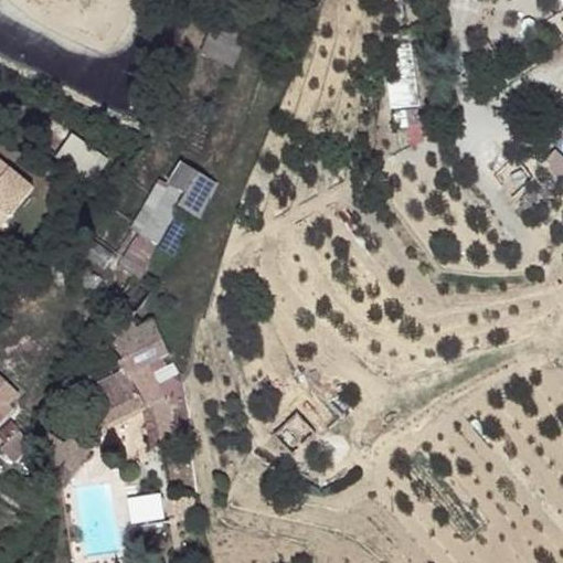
[(201,171),(179,159),(168,179),(190,192),(201,171)]
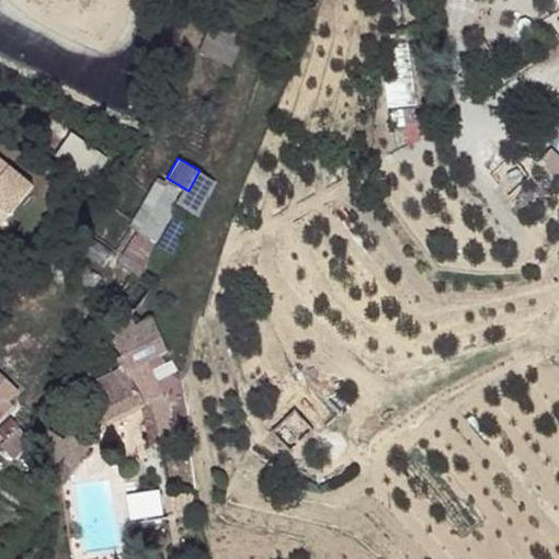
[(0,159),(0,231),(35,187),(0,159)]
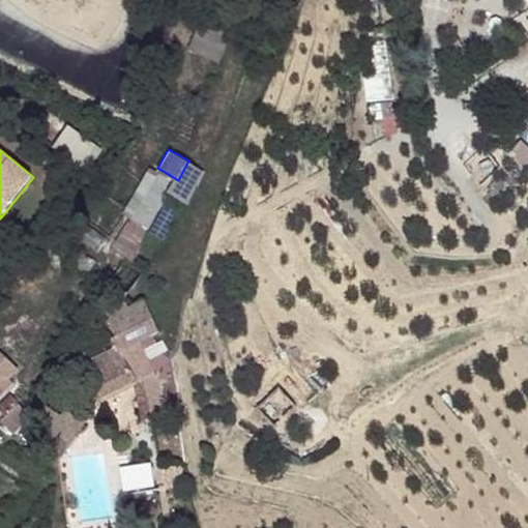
[(201,168),(188,160),(178,180),(173,191),(185,199),(201,168)]
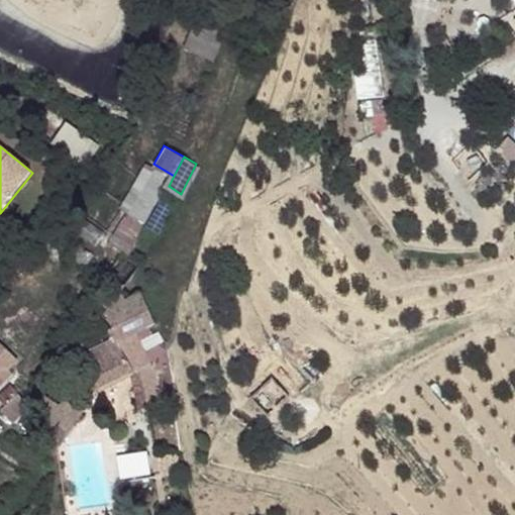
[(174,176),(153,164),(112,244),(130,254),(169,186),(174,176)]
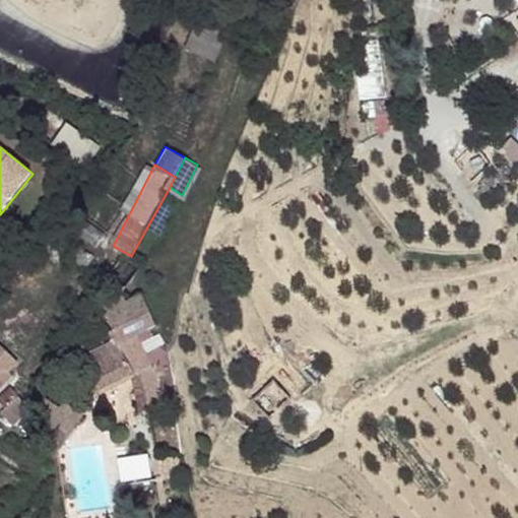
[(144,350),(130,321),(110,331),(123,331),(136,357),(144,350)]
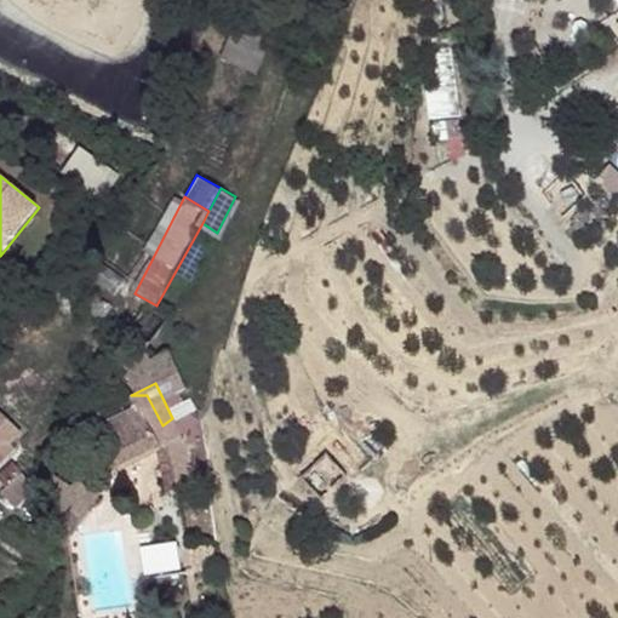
[(147,395),(131,395),(138,406),(159,446),(169,438),(162,425),(147,395)]
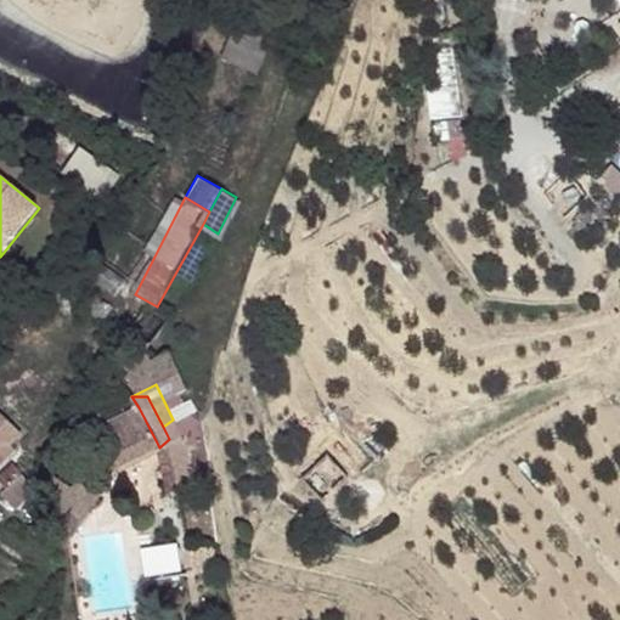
[(159,447),(139,407),(96,428),(117,468),(159,447)]
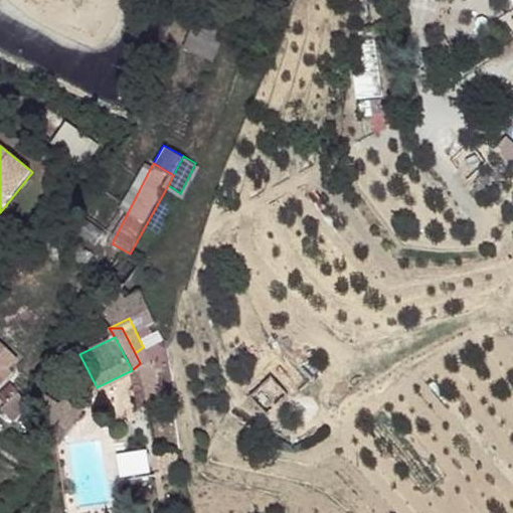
[(0,342),(0,377),(2,379),(11,370),(5,365),(15,357),(0,342)]
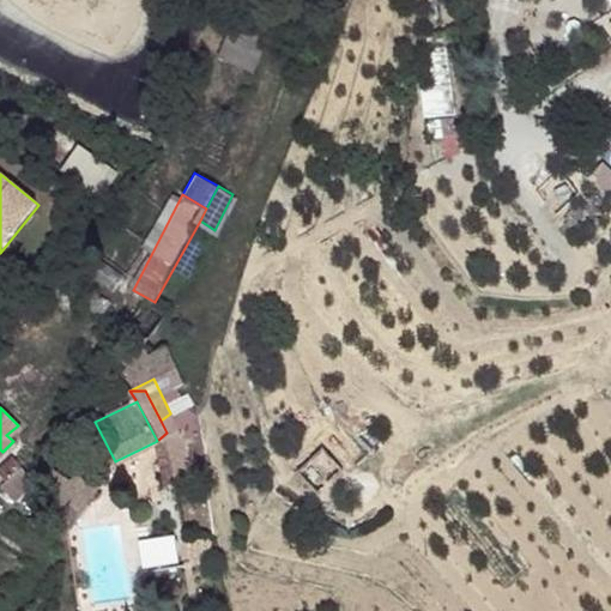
[(194,477),(176,411),(170,413),(161,421),(167,433),(177,452),(171,455),(177,482),(194,477)]
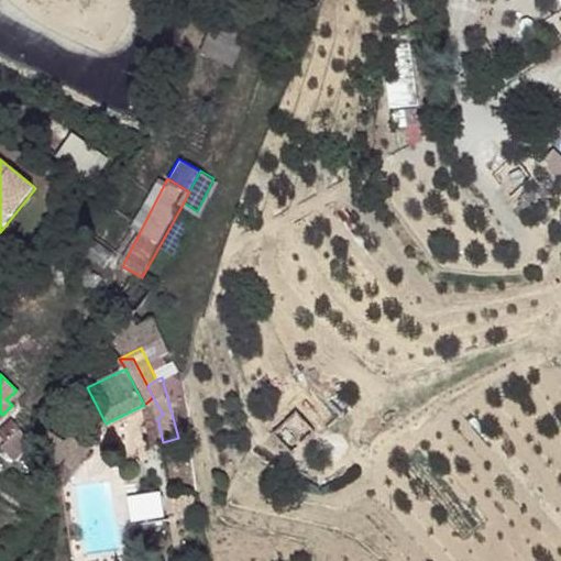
[(163,415),(153,397),(157,418),(163,415)]
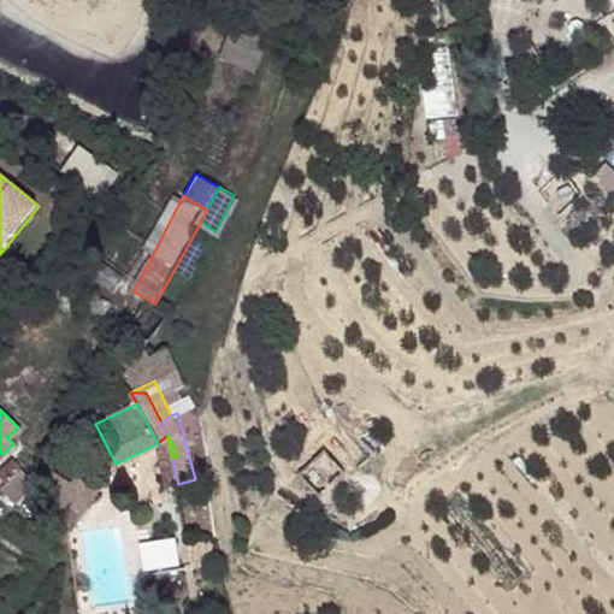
[(344,464),(324,444),(296,471),(319,490),(344,464)]
